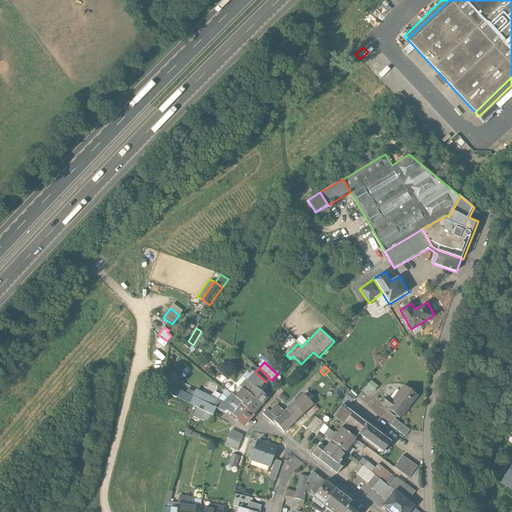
[(243,388),(262,406),(270,398),(262,391),(266,387),(263,385),(266,382),(255,372),(248,380),(246,381),(245,380),(239,386),(243,388)]
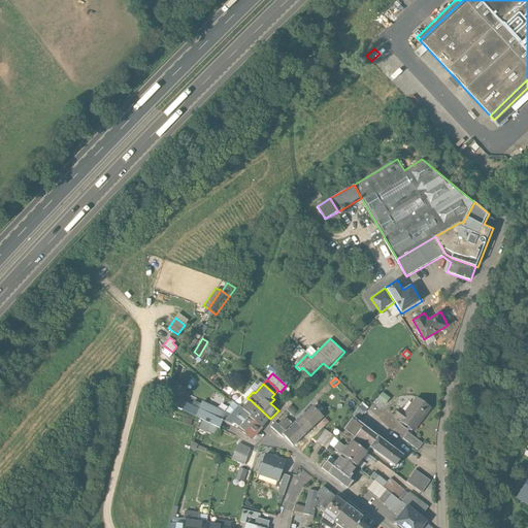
[(243,395),(246,398),(253,392),(254,393),(256,392),(251,388),(243,395)]
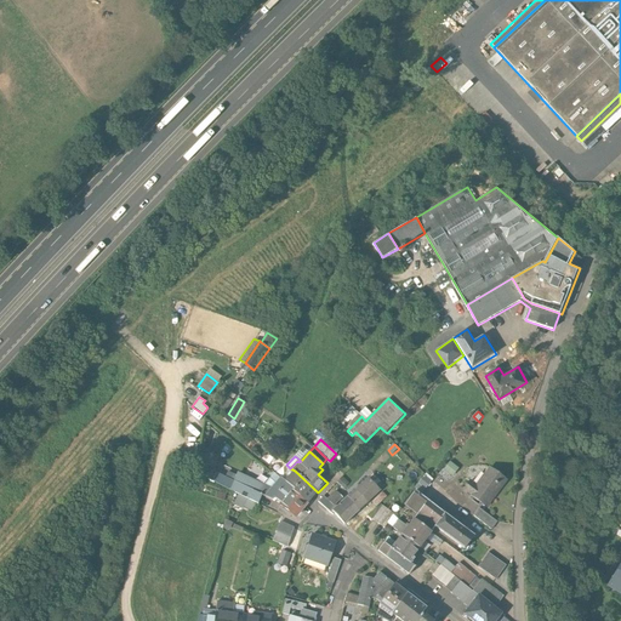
[(450,461),(444,469),(453,477),(460,468),(450,461)]
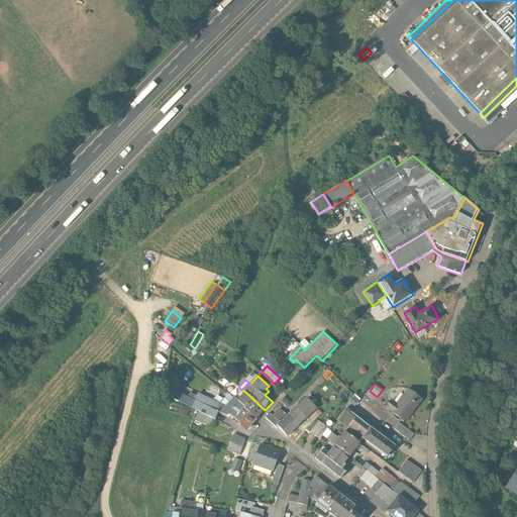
[(397,403),(392,399),(386,408),(406,423),(423,400),(408,388),(397,403)]
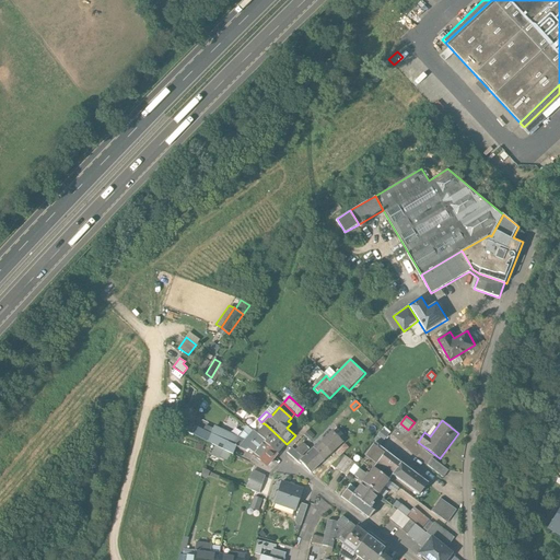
[(211,433),(214,427),(203,421),(198,421),(195,426),(211,433)]
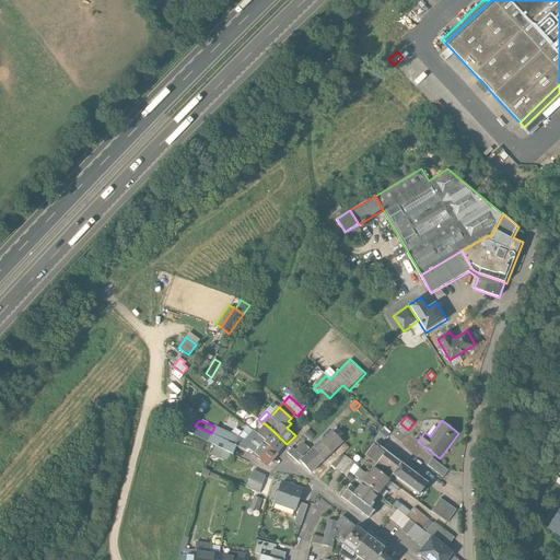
[(287,444),(266,424),(258,433),(266,441),(265,442),(278,454),(287,444)]
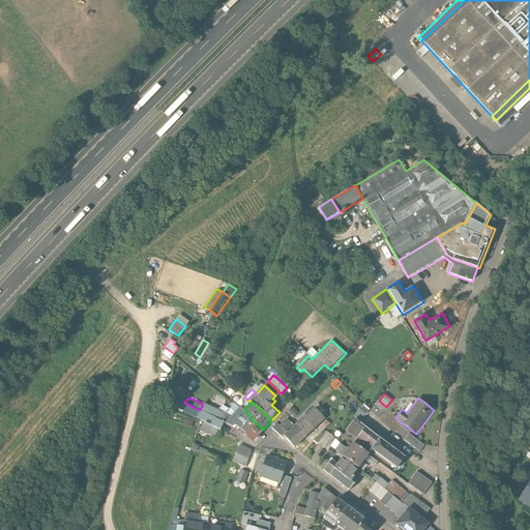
[(225,422),(200,410),(184,403),(181,411),(198,419),(211,425),(219,429),(221,430),(225,422)]
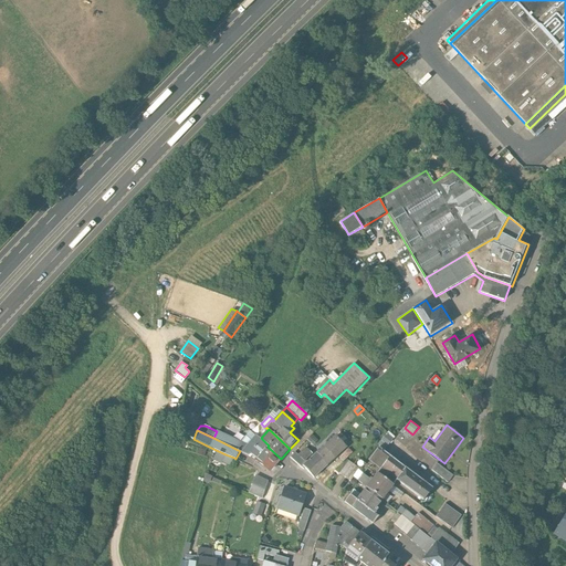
[(240,451),(241,452),(248,444),(217,430),(217,431),(213,438),(240,451)]
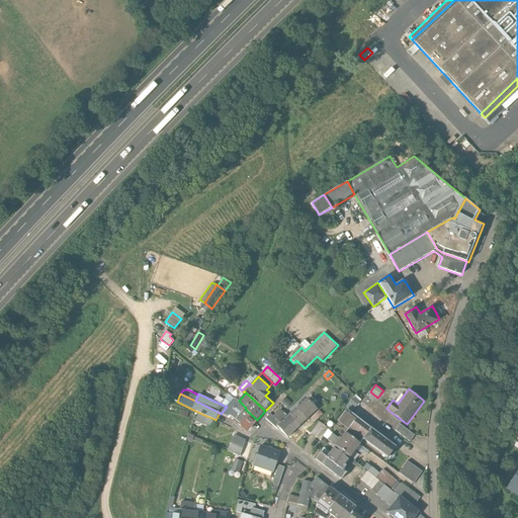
[(360,402),(354,397),(346,407),(352,412),(360,402)]
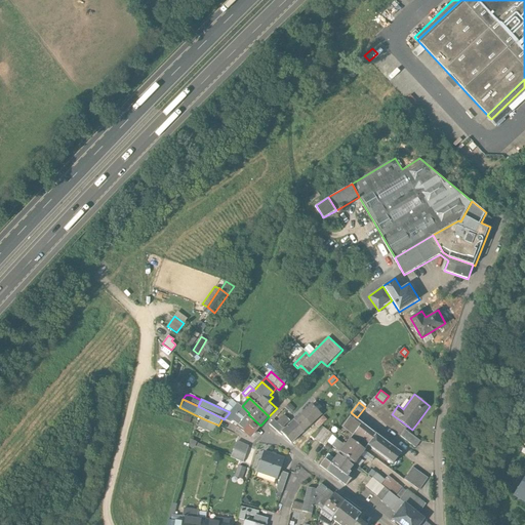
[(233,420),(239,425),(248,414),(249,413),(242,406),(237,403),(230,412),(224,419),(231,423),(233,420)]
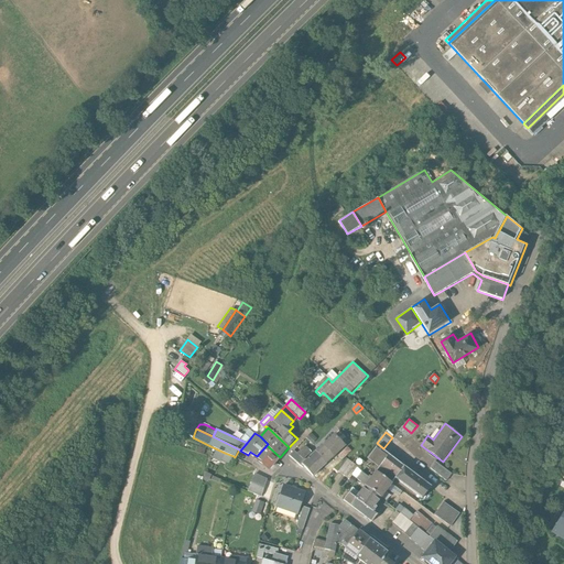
[(313,454),(303,464),(304,465),(314,476),(347,446),(335,434),(313,454)]
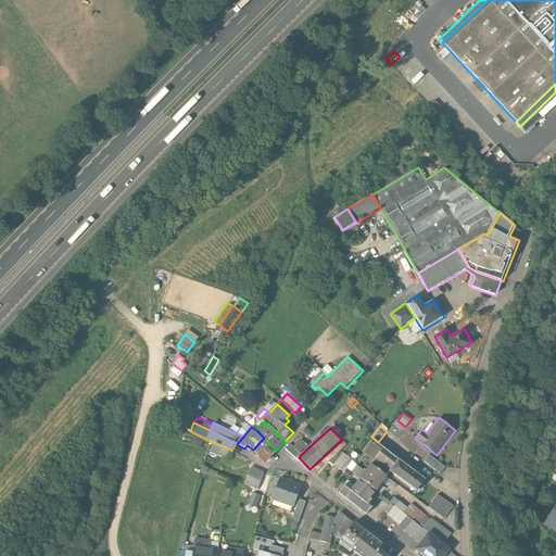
[(306,428),(302,432),(307,438),(312,433),(306,428)]
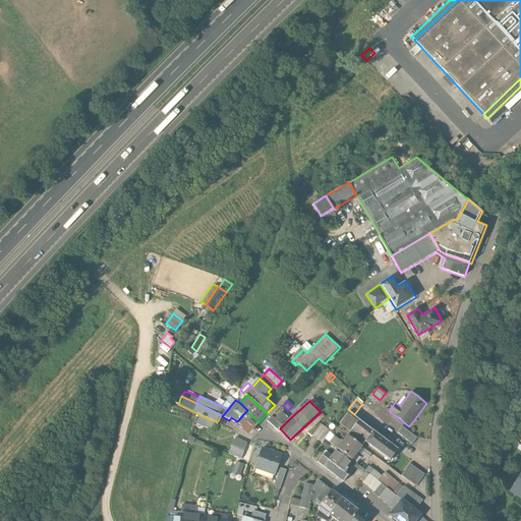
[(258,422),(246,411),(237,421),(235,424),(248,436),(259,423),(258,422)]
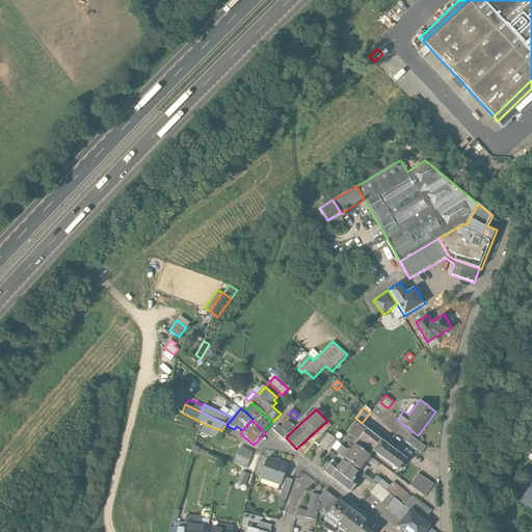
[(212,427),(198,421),(194,431),(198,434),(203,427),(210,430),(212,427)]
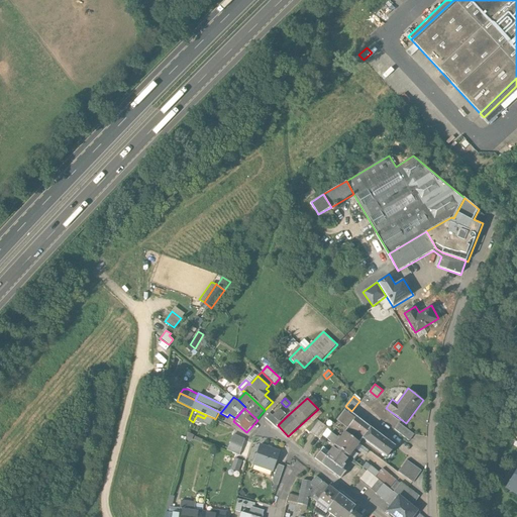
[(270,413),(266,418),(277,428),(279,426),(278,425),(287,416),(280,409),(273,416),(270,413)]
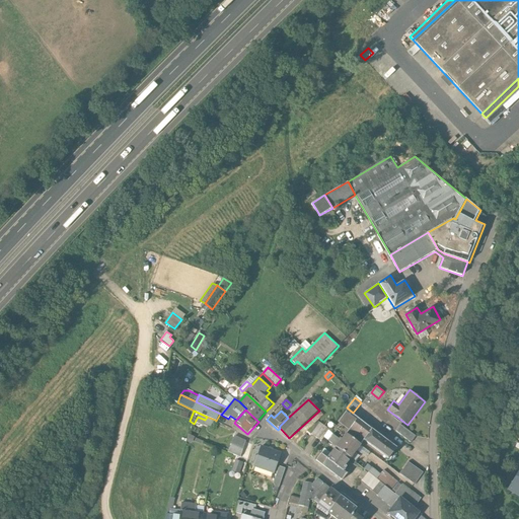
[(362,445),(365,441),(373,429),(349,411),(340,422),(350,430),(347,434),(362,445)]
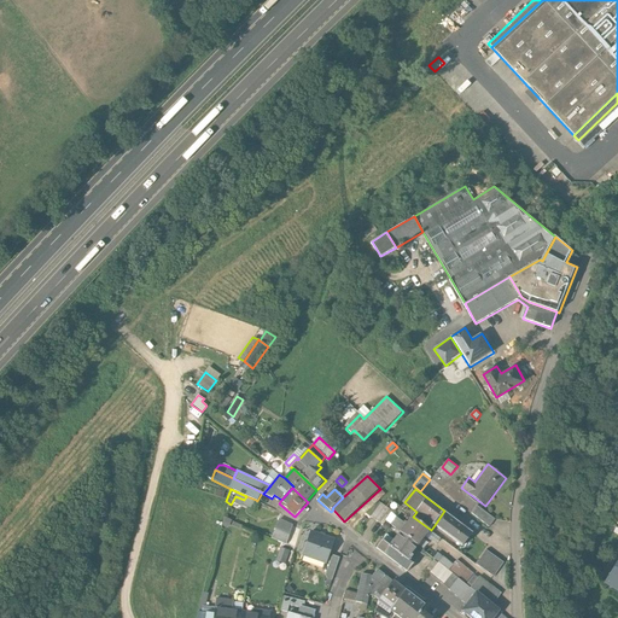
[(380,490),(371,500),(375,505),(385,496),(380,490)]
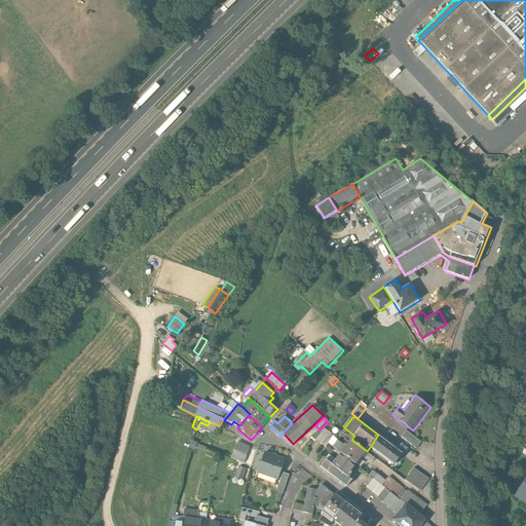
[(214,434),(218,425),(210,422),(208,425),(207,429),(214,434)]
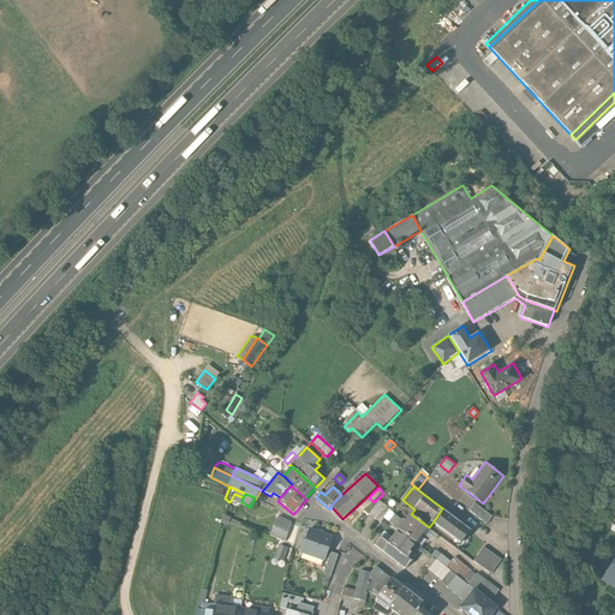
[(378,501),(369,515),(381,524),(390,509),(378,501)]
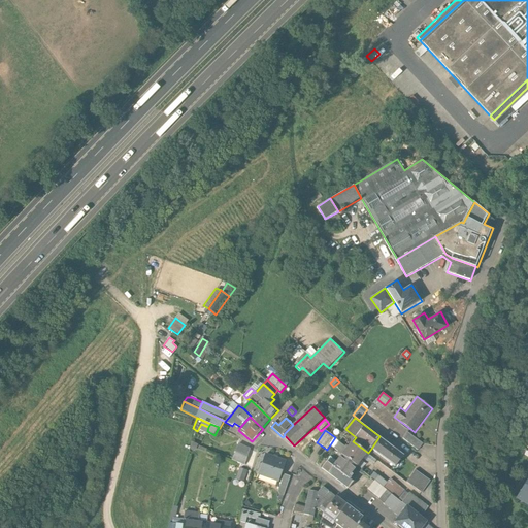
[(423,443),(407,432),(403,438),(419,450),(423,443)]
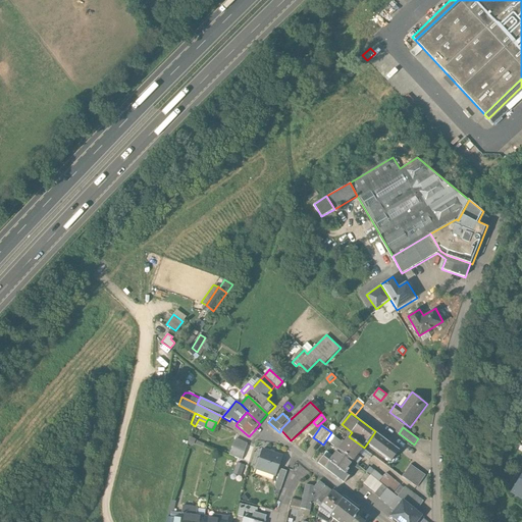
[(375,431),(367,444),(392,462),(400,451),(375,431)]
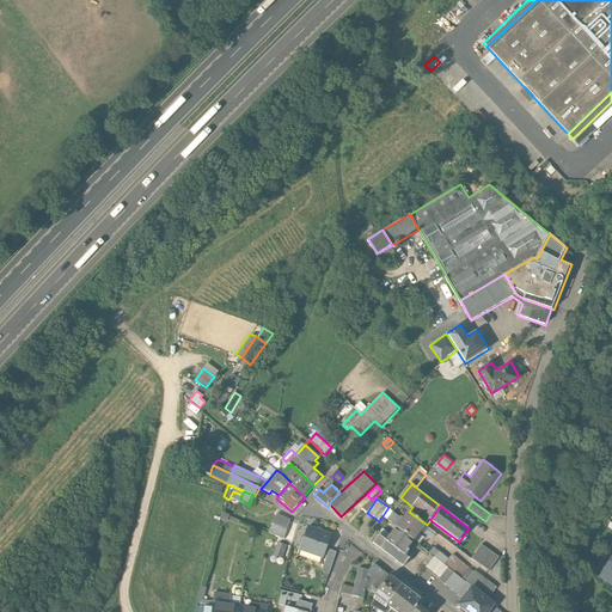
[(427,525),(409,512),(397,526),(415,540),(427,525)]
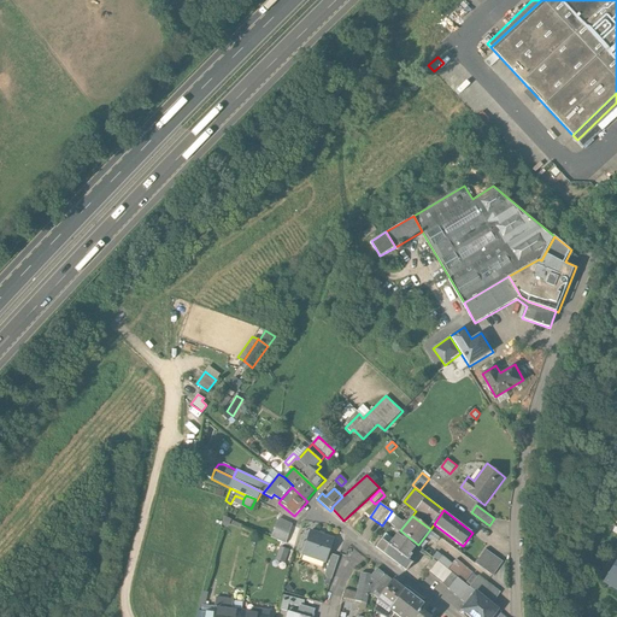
[(231,519),(224,517),(221,524),(228,528),(230,524),(231,519)]
